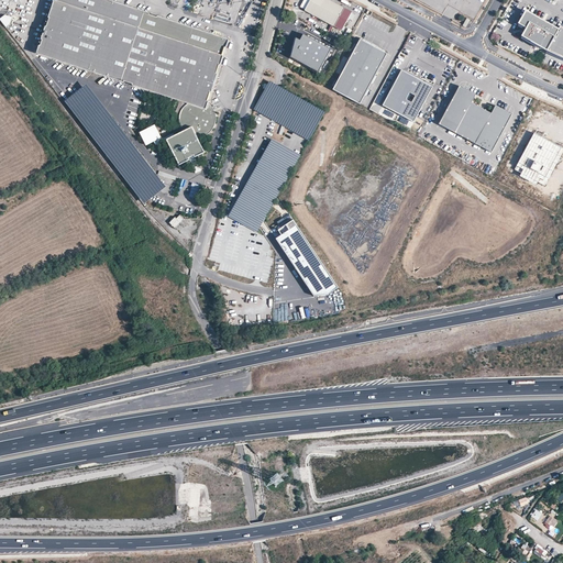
[(223,56),(229,40),(158,17),(157,17),(154,15),(150,14),(148,13),(110,0),(54,0),(48,18),(50,18),(46,26),(45,26),(42,39),(43,40),(41,45),(40,45),(36,53),(131,85),(145,89),(188,103),(185,107),(183,109),(181,112),(180,116),(180,119),(180,122),(180,124),(181,127),(183,129),(184,131),(166,140),(179,166),(189,161),(188,159),(195,156),(196,158),(206,153),(198,139),(201,138),(205,136),(206,136),(208,135),(210,133),(212,131),(214,128),(216,124),(216,121),(216,118),(216,113),(214,111),(212,108),(210,106),(208,103),(209,101),(208,100),(210,92),(211,92),(218,75),(217,74),(219,65),(221,65),(223,57),(223,56)]
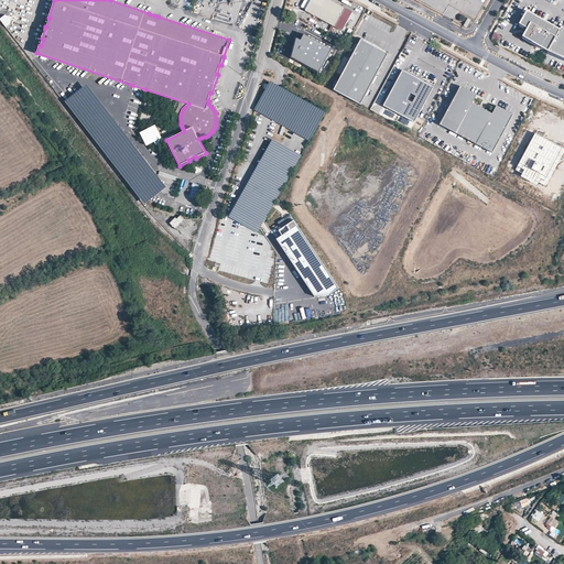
[(311,0),(305,0),(302,8),(306,10),(311,0)]
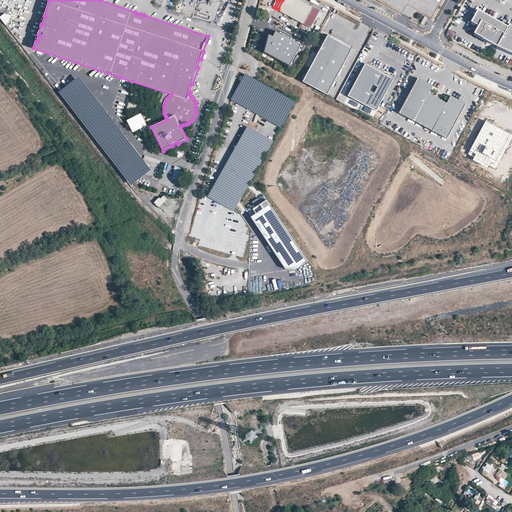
[(320,12),(320,11),(299,0),(282,0),(278,9),(277,9),(311,28),(317,17),(320,12)]
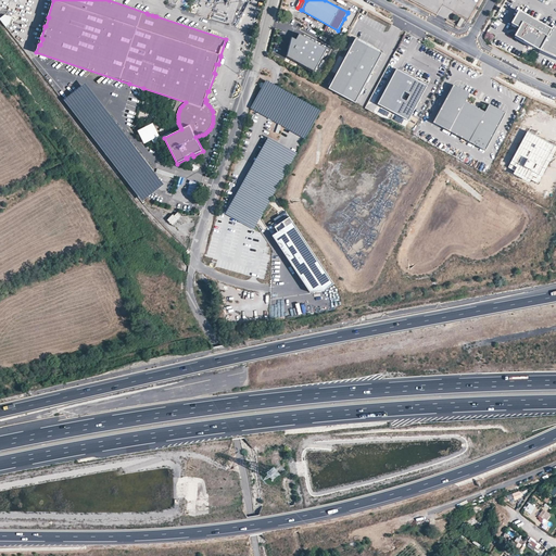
[(540,50),(552,28),(519,11),(513,24),(520,28),(522,29),(518,37),(540,50)]
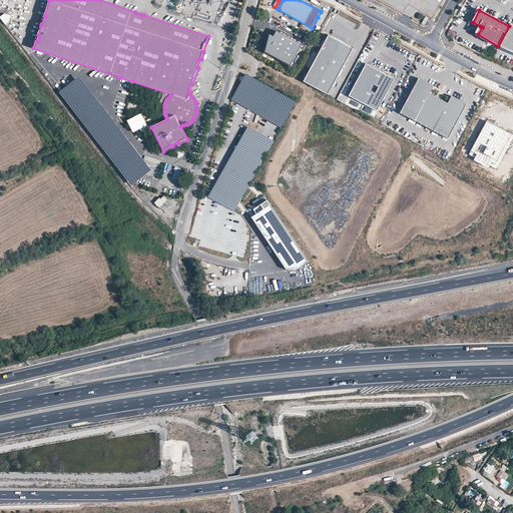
[(3,13),(0,15),(0,18),(5,24),(9,21),(9,14),(3,13)]
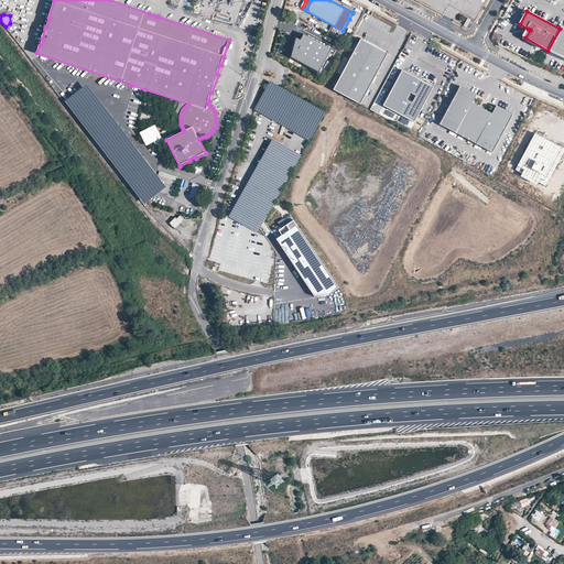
[(560,29),(548,51),(555,54),(563,57),(563,58),(563,26),(562,25),(560,29)]
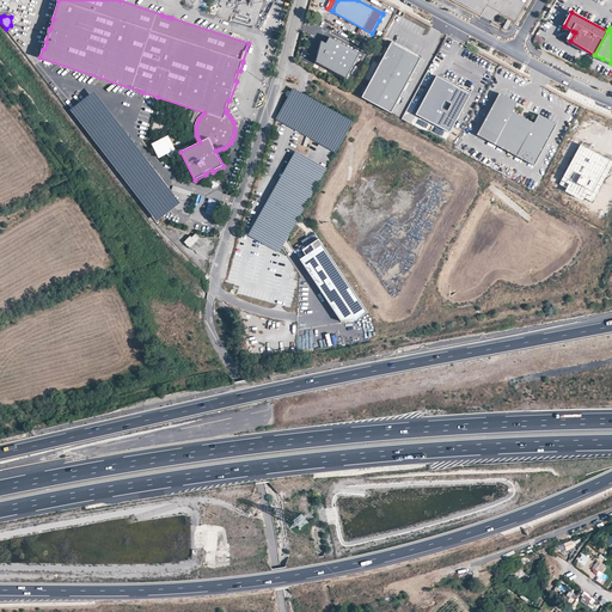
[(359,53),(329,37),(325,44),(320,41),(317,53),(323,55),(316,62),(346,78),(359,53)]
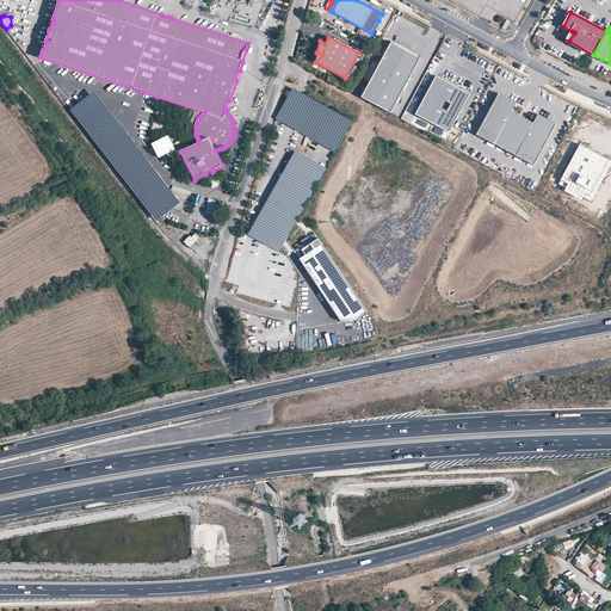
[(390,113),(420,59),(392,42),(362,98),(365,99),(390,113)]
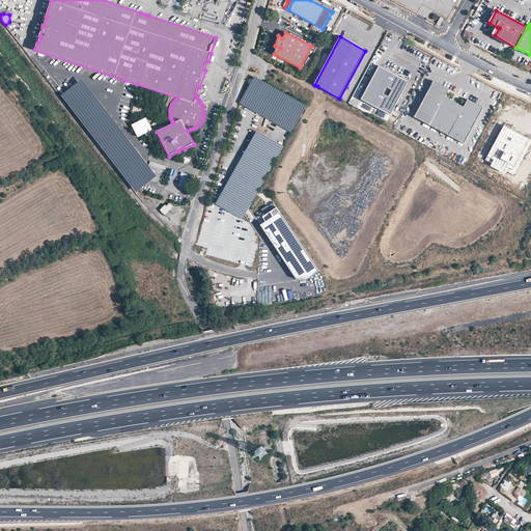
[(408,83),(379,67),(361,100),(390,115),(408,83)]
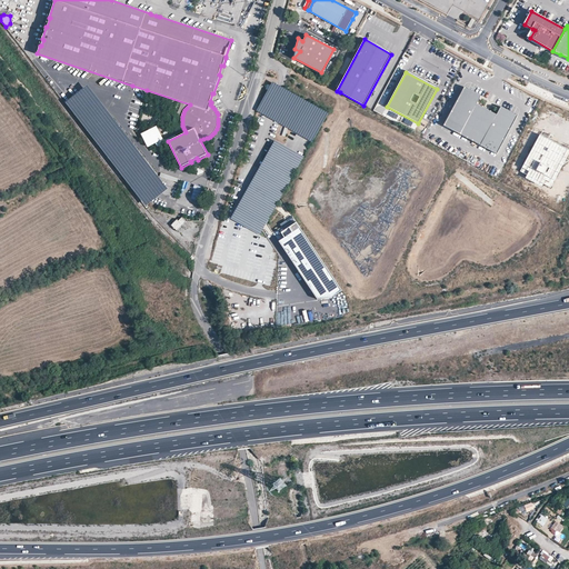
[(481,97),(463,87),(441,125),(497,155),(518,116),(502,108),(498,116),(477,105),(481,97)]
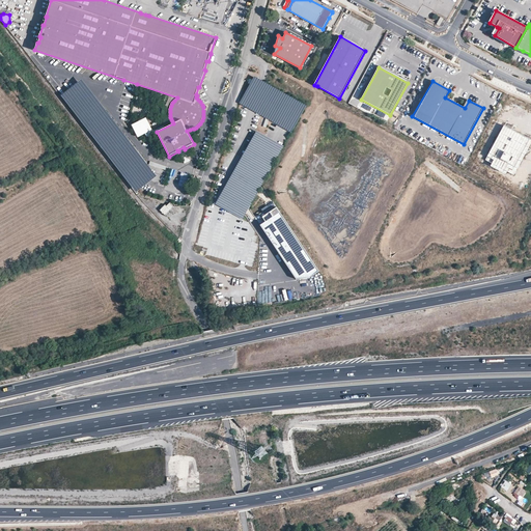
[(148,118),(134,126),(140,138),(155,131),(148,118)]
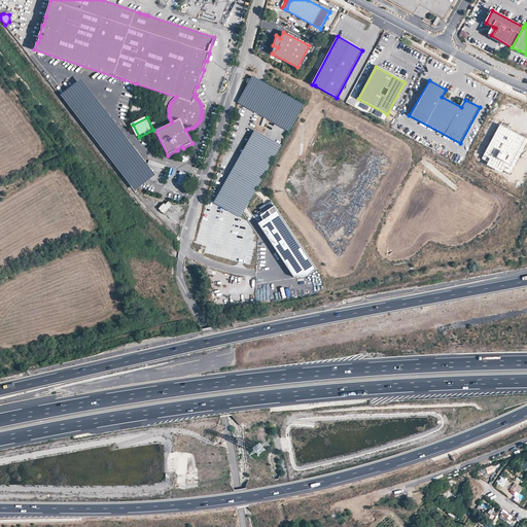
[(526,139),(526,138),(502,126),(484,160),(510,173),(526,139)]
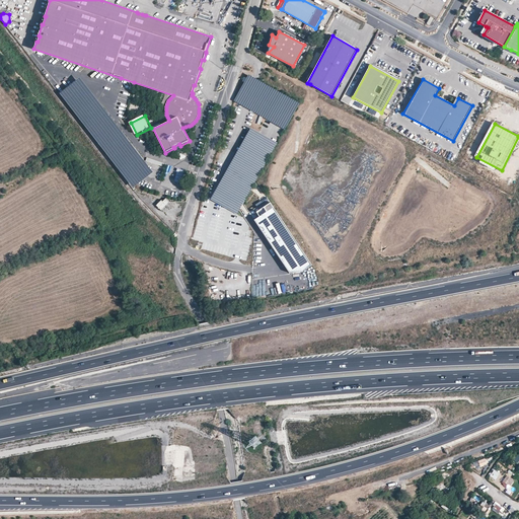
[(225,190),(230,176),(227,174),(222,189),(225,190)]
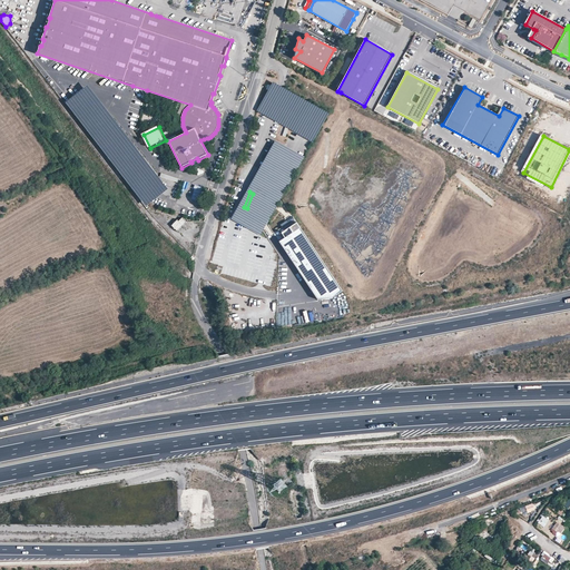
[(178,232),(187,223),(183,218),(178,222),(177,220),(172,226),(178,232)]
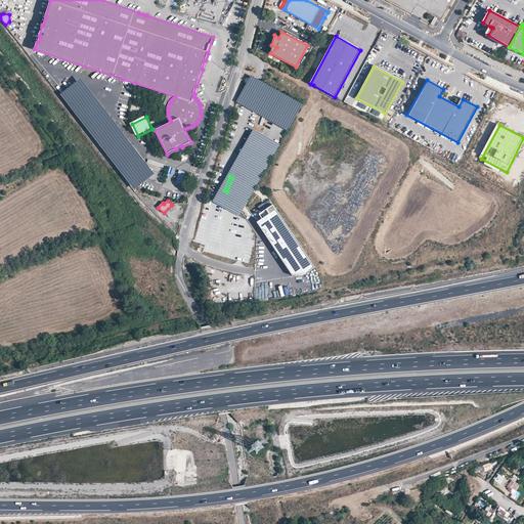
[(316,267),(273,203),(258,213),(262,219),(259,222),(295,274),(306,274),(316,267)]
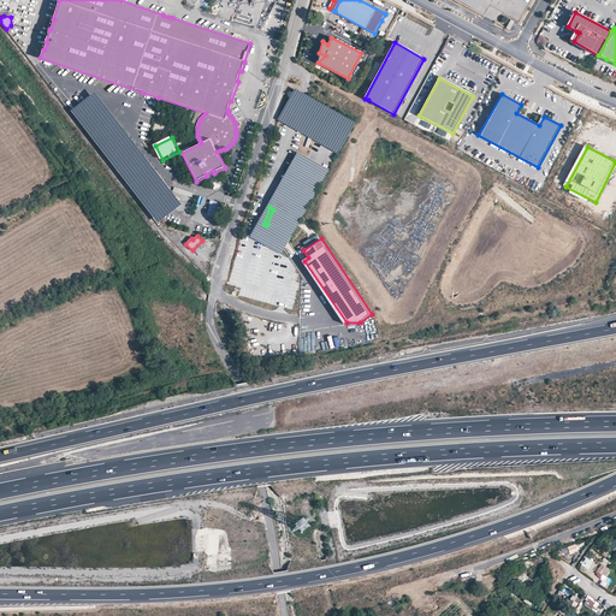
[(588,569),(593,562),(585,556),(580,564),(588,569)]
